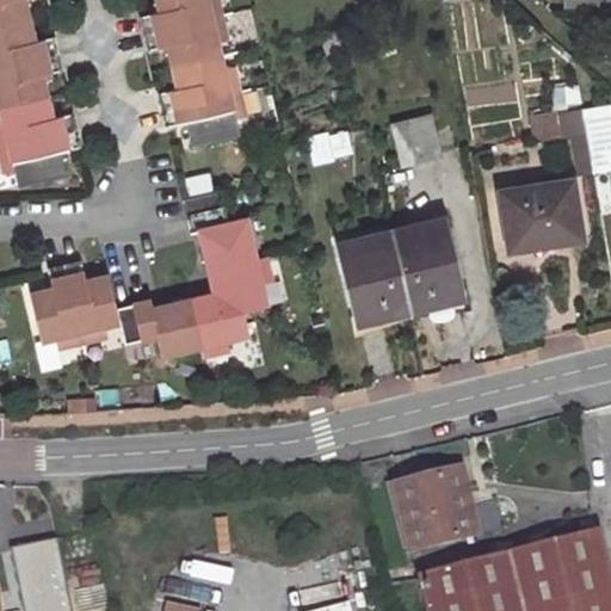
[(0,0),(0,25),(28,19),(23,0),(0,0)]
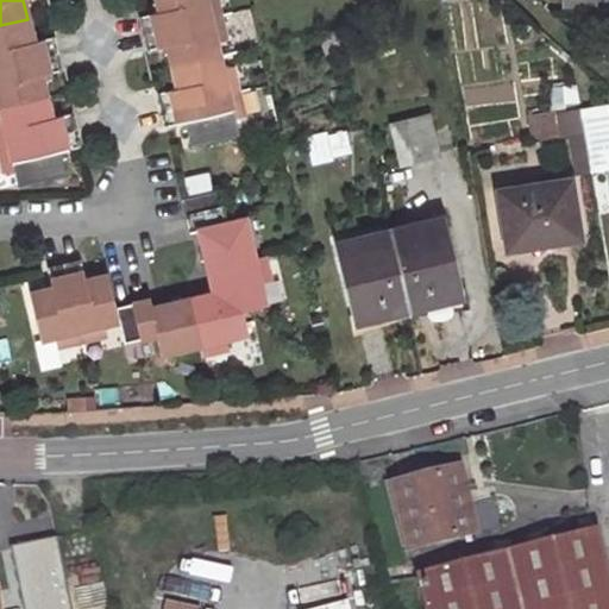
[(139,17),(143,33),(219,14),(215,0),(156,0),(159,12),(139,17)]
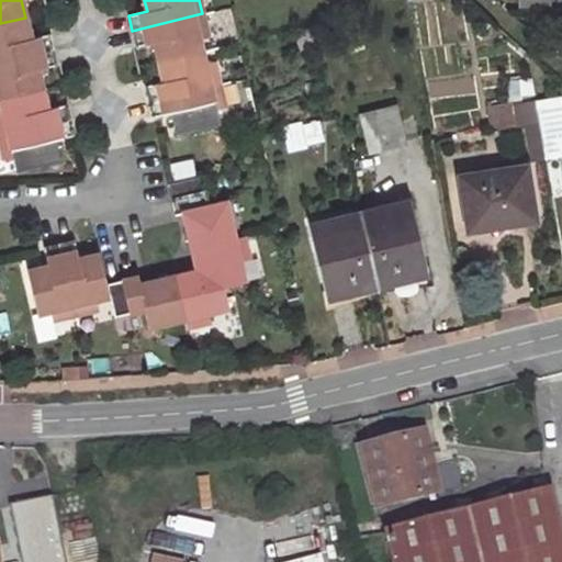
[(202,13),(132,31),(136,45),(154,42),(159,62),(202,51),(199,38),(208,36),(202,13)]
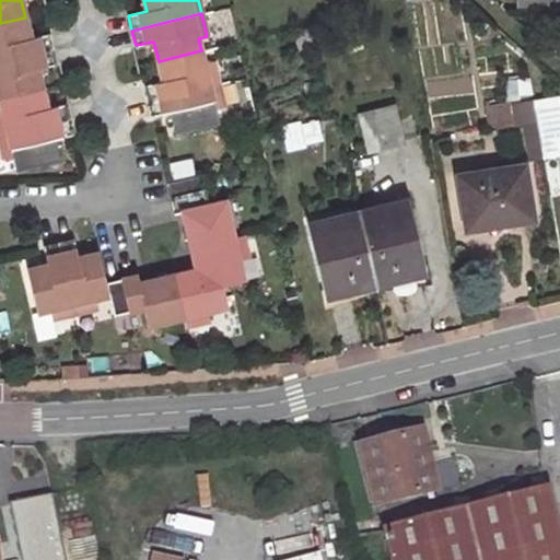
[(0,60),(51,49),(48,34),(30,38),(25,18),(0,23),(0,60)]
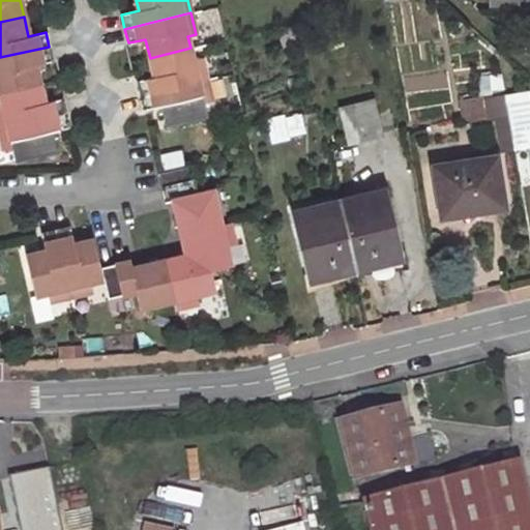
[(53,61),(49,47),(0,57),(0,92),(39,84),(35,65),(53,61)]
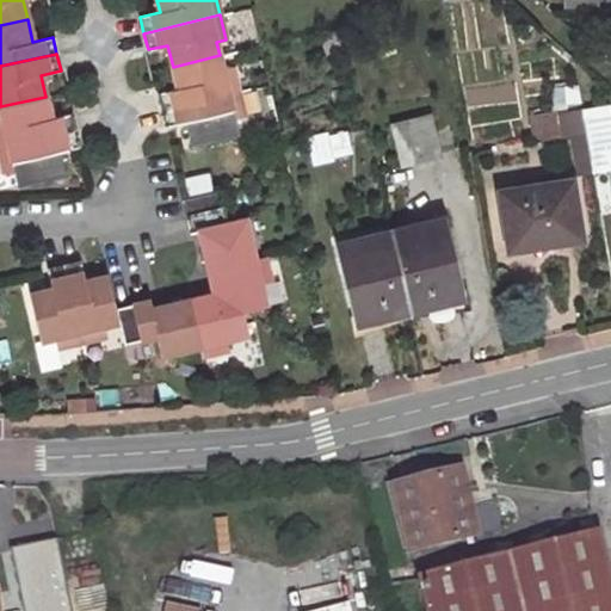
[(158,93),(161,110),(238,92),(232,67),(222,69),(220,55),(173,67),(178,88),(158,93)]
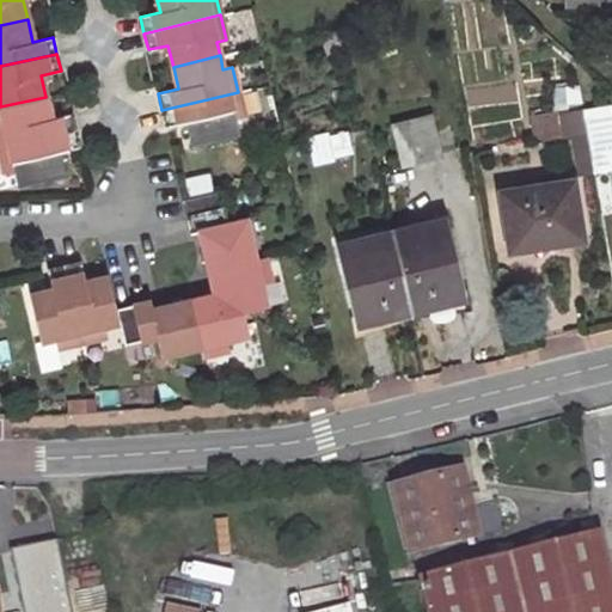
[(238,92),(161,110),(166,127),(185,122),(191,144),(238,133),(234,118),(244,116),(238,92)]
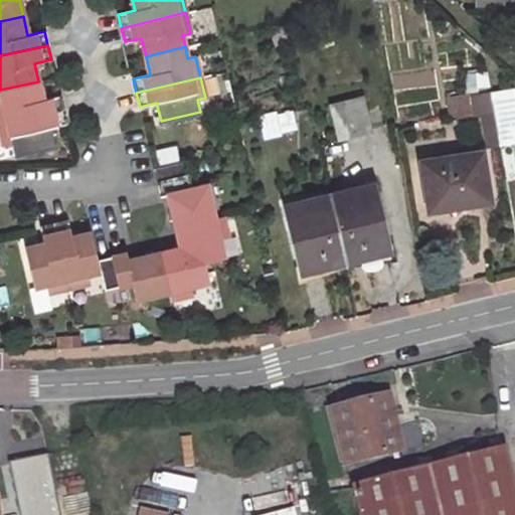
[(0,124),(63,110),(59,96),(43,100),(38,81),(0,90),(0,95),(2,102),(0,102),(0,124)]
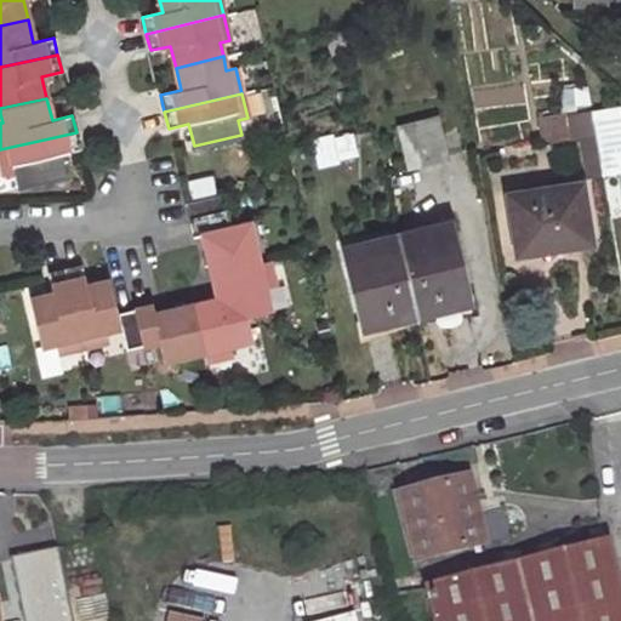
[(620,108),(539,119),(542,141),(594,135),(599,176),(620,172),(620,108)]
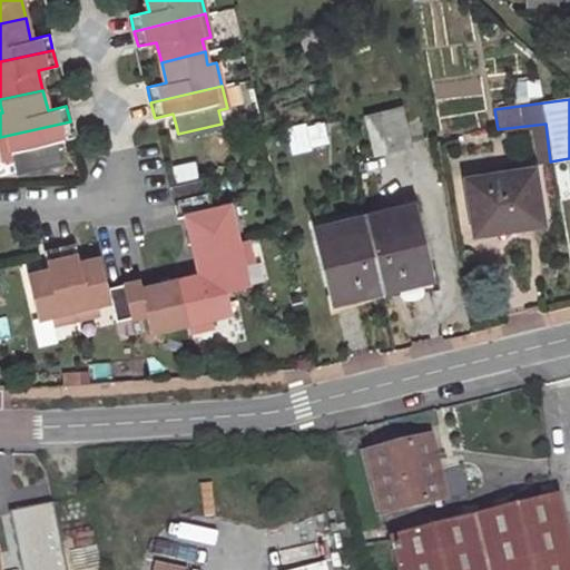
[(400,108),(364,116),(373,153),(409,144),(400,108)]
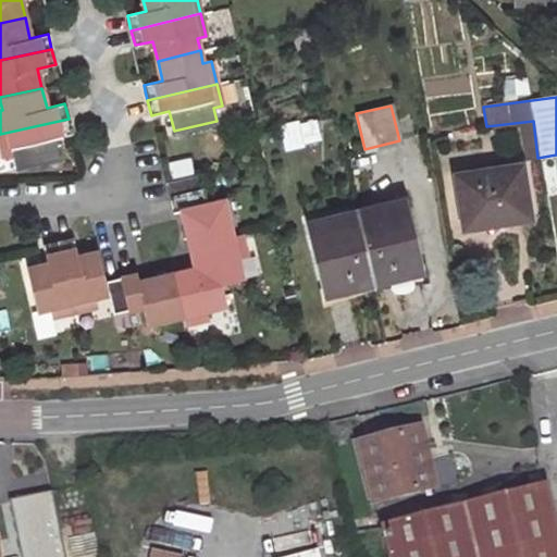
[(72,134),(69,119),(0,134),(0,141),(4,158),(13,156),(15,168),(58,158),(53,138),(72,134)]
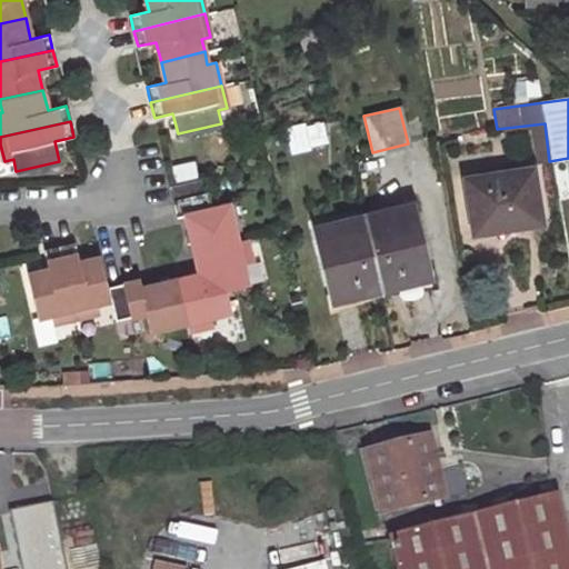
[(532,168),(465,178),(472,230),(512,223),(513,228),(541,223),(532,168)]
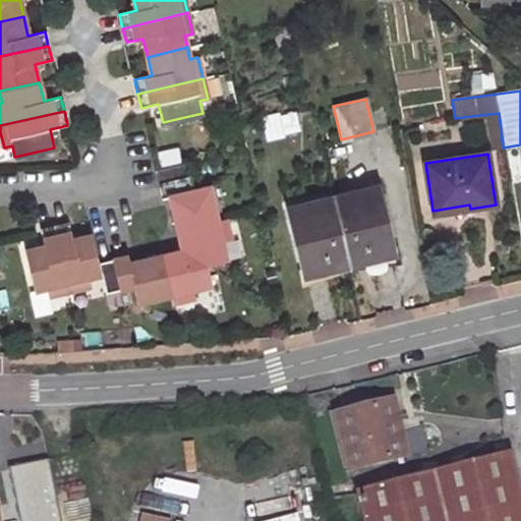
[(160,184),(163,198),(170,197),(193,191),(193,190),(190,177),(160,184)]
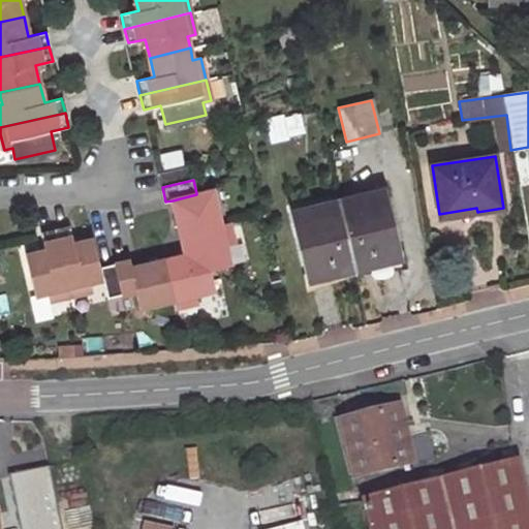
[(220,225),(212,189),(196,193),(196,194),(173,200),(181,235),(220,225)]
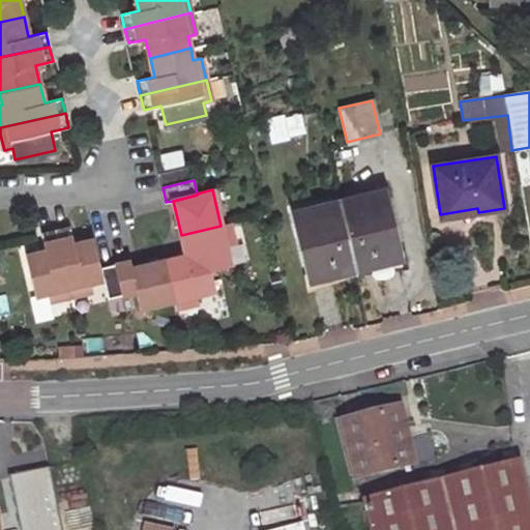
[(382,190),(292,212),(308,283),(400,261),(382,190)]
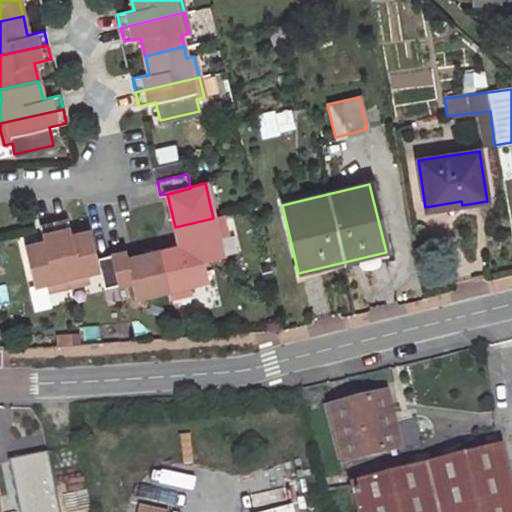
[(222,256),(218,238),(227,235),(222,215),(213,218),(175,227),(179,246),(180,246),(182,255),(200,251),(203,261),(222,256)]
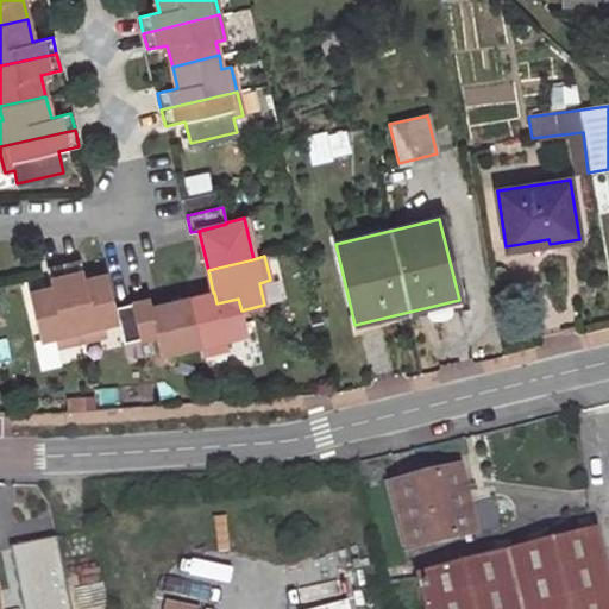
[(80,261),(63,264),(81,340),(106,334),(105,325),(118,321),(114,307),(107,275),(85,280),(80,261)]
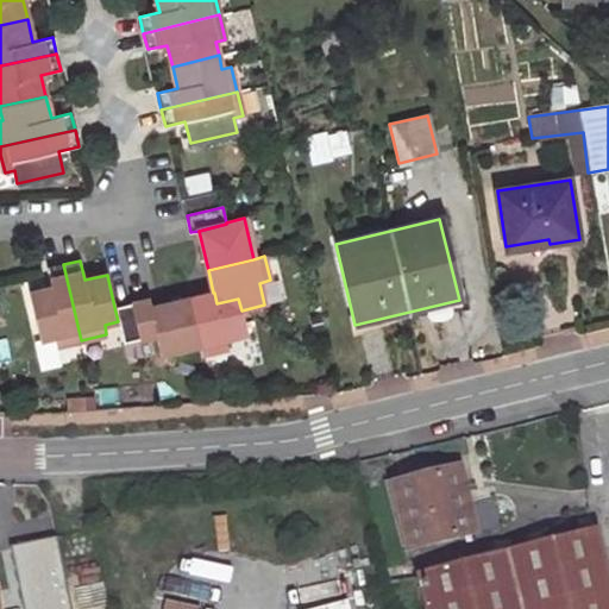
[(81,340),(63,264),(46,268),(51,288),(30,293),(41,339),(55,337),(57,346),(81,340)]
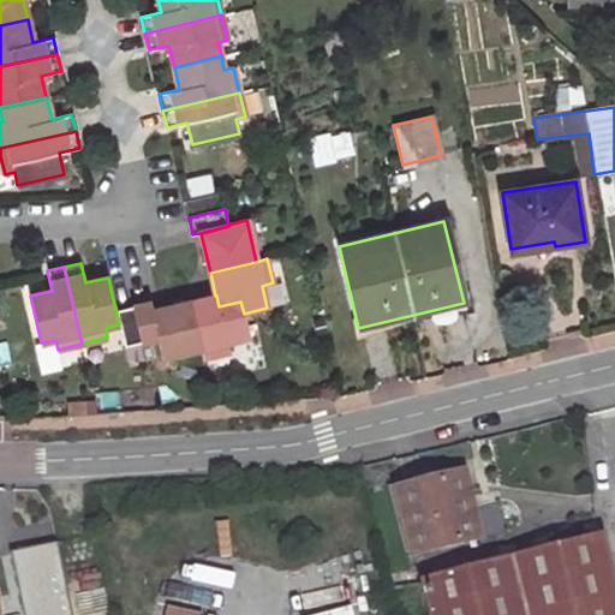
[(219,306),(216,296),(215,296),(192,300),(203,347),(206,358),(230,352),(227,342),(249,336),(244,314),(240,302),(219,306)]
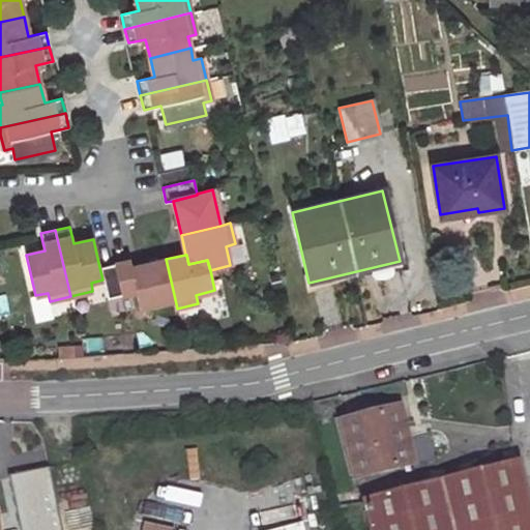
[(175,299),(166,259),(131,267),(129,260),(115,264),(122,295),(138,291),(141,307),(175,299)]
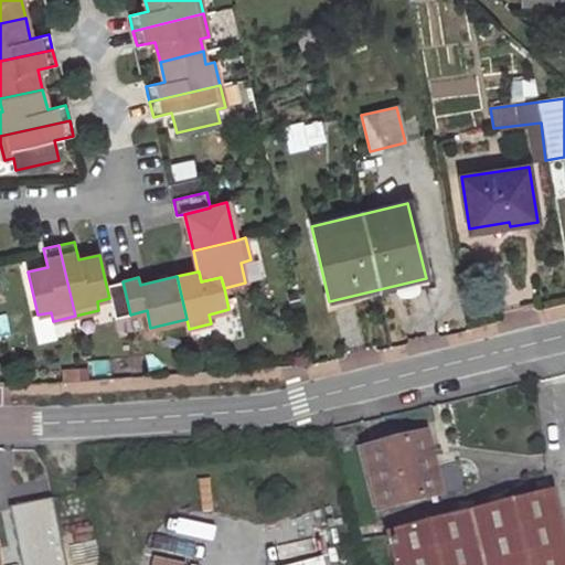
[(130,315),(123,281),(106,285),(109,298),(115,318),(130,315)]
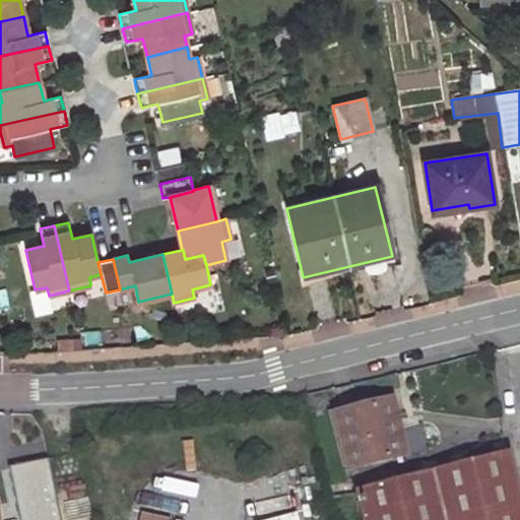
[(405,457),(391,401),(337,414),(350,470),(405,457)]
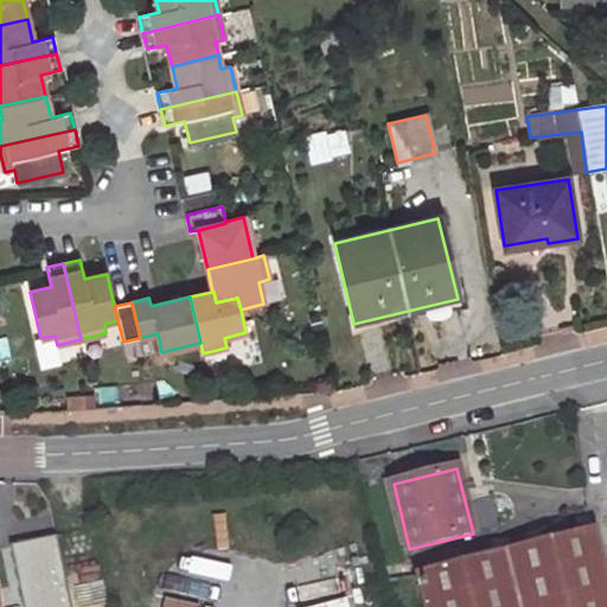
[(606,606),(606,572),(596,530),(419,575),(426,606),(606,606)]
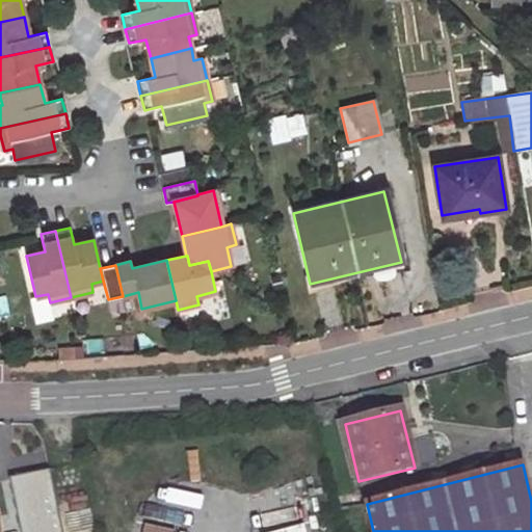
[(58,531),(47,473),(11,481),(22,531),(58,531)]
